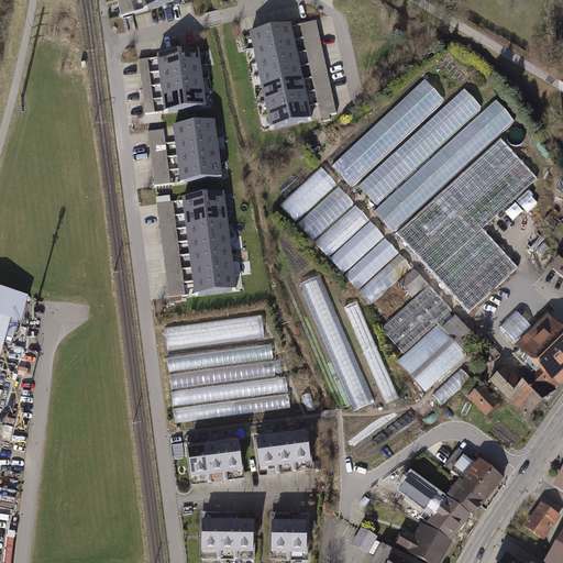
[(131,0),(118,0),(121,18),(135,13),(131,0)]
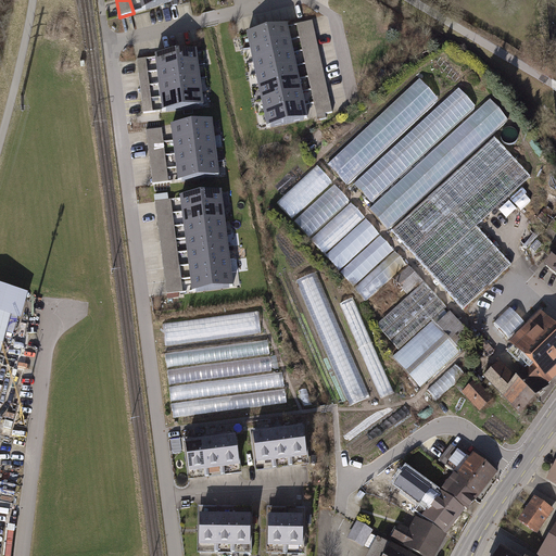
[(182,0),(139,0),(143,13),(182,1),(182,0)]
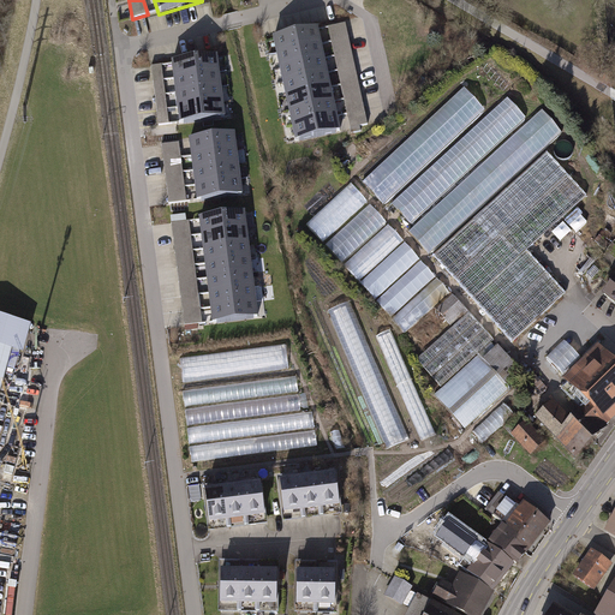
[(345,23),(328,27),(351,127),(368,124),(345,23)]
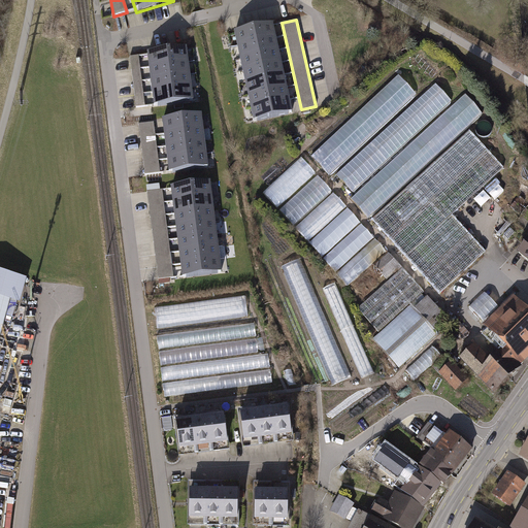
[(271,23),(234,31),(237,44),(274,36),(271,23)]
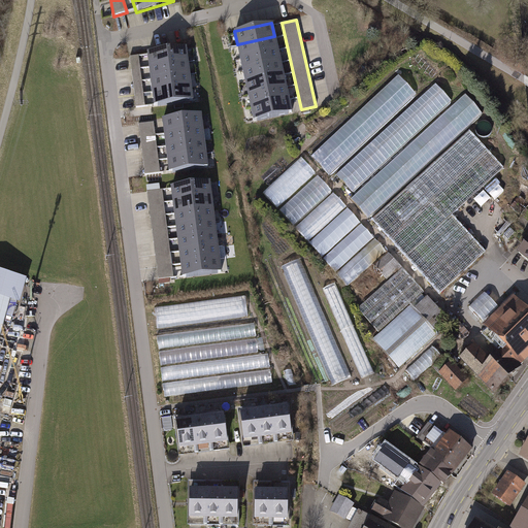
[(274,36),(237,44),(240,58),(277,50),(274,36)]
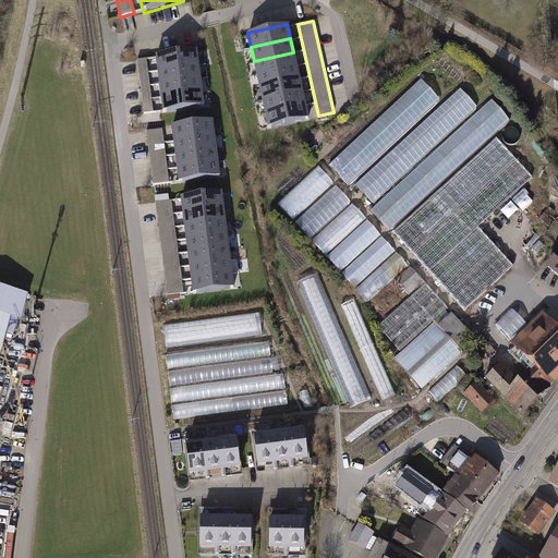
[(154,56),(156,72),(198,67),(196,51),(154,56)]
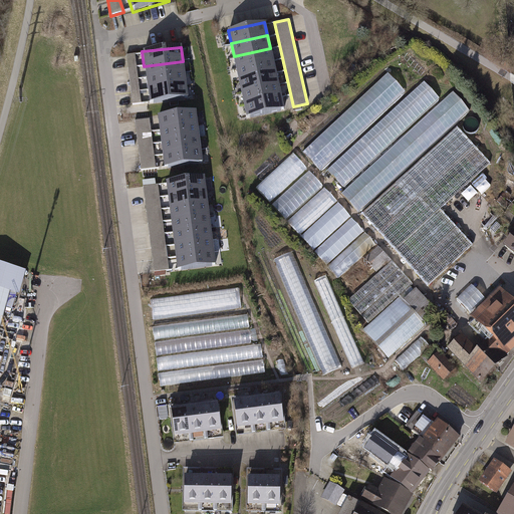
[(270,48),(234,56),(236,69),(273,61),(270,48)]
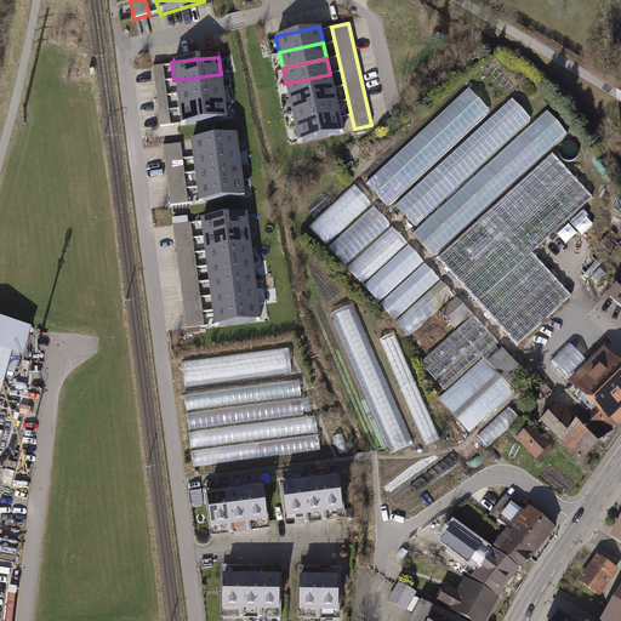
[(164,67),(153,68),(160,127),(171,126),(164,67)]
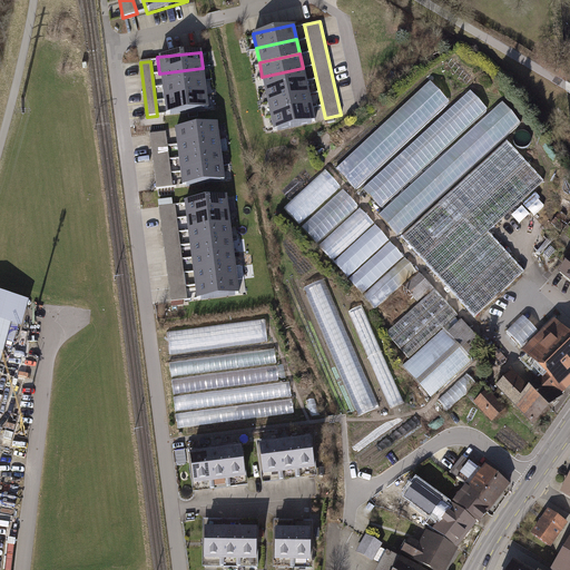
[(159,74),(161,86),(204,80),(203,68),(159,74)]
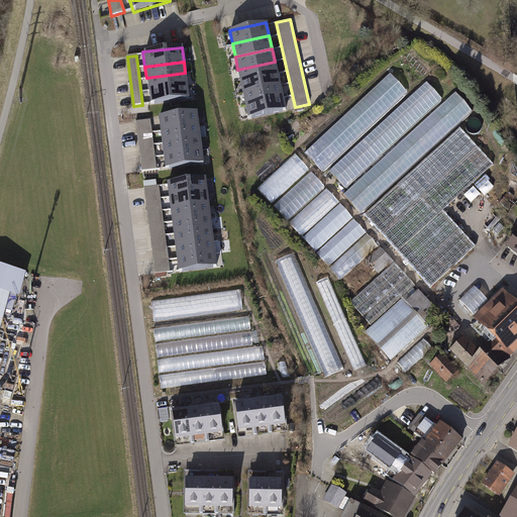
[(275,62),(237,70),(240,82),(277,74),(275,62)]
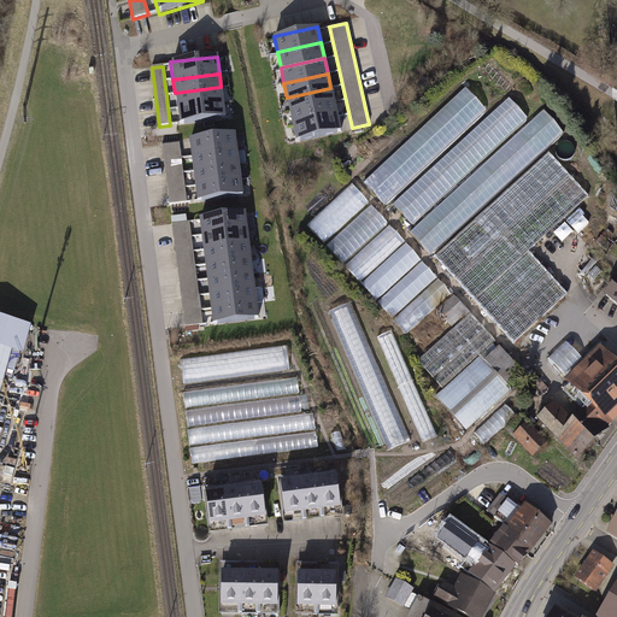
[(464,78),(359,175),(370,187),(475,90),(464,78)]
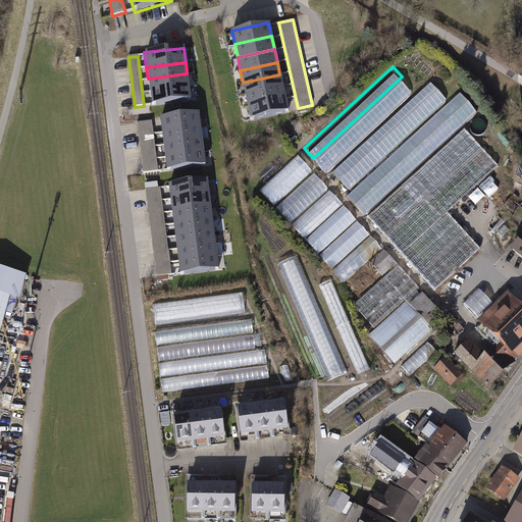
[(148,79),(149,92),(189,87),(187,73),(148,79)]
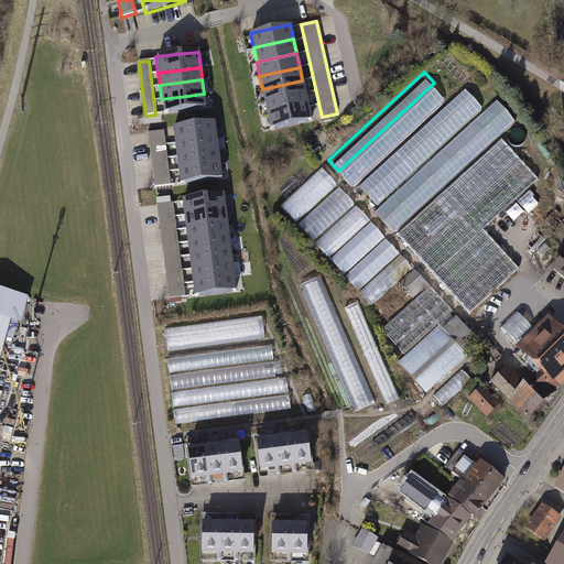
[(302,80),(262,89),(266,102),(305,93),(302,80)]
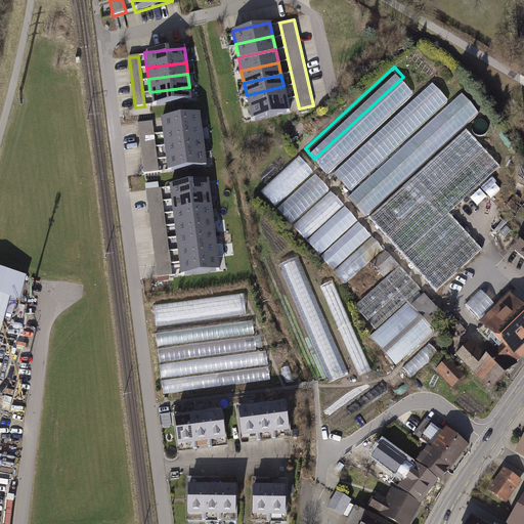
[(403,79),(315,161),(326,173),(416,92),(403,79)]
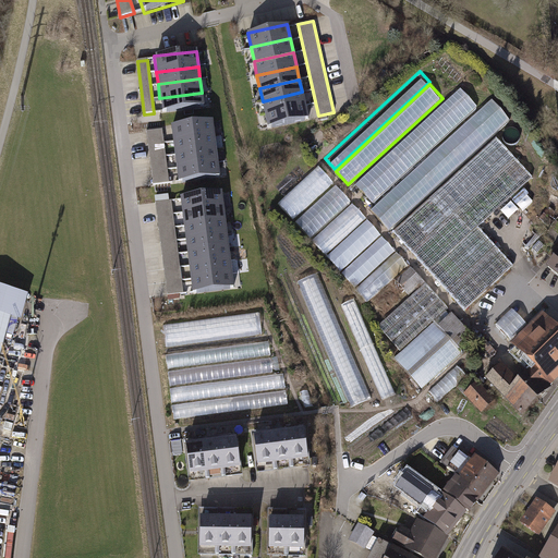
[(460,88),(355,185),(373,203),(477,107),(460,88)]
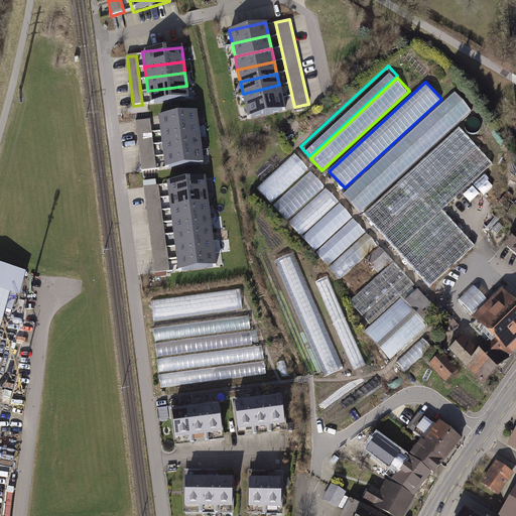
[(279,85),(243,94),(245,106),(282,98),(279,85)]
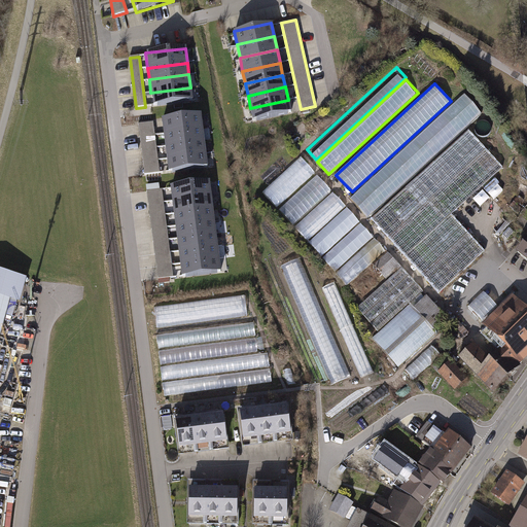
[(190,88),(150,93),(152,105),(192,101),(190,88)]
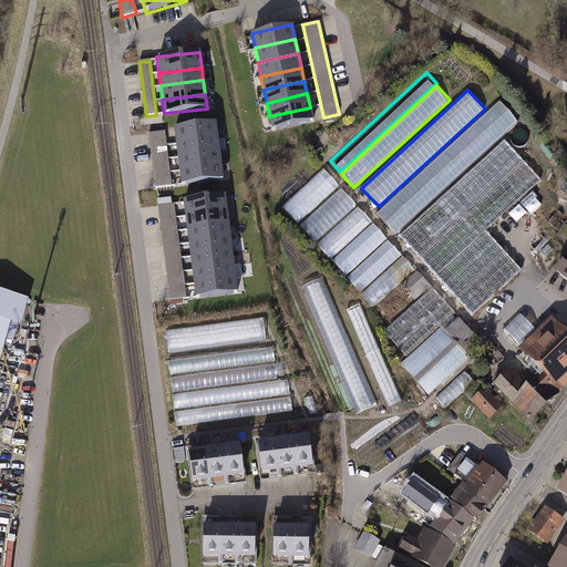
[(519,123),(500,103),(377,215),(395,236),(519,123)]
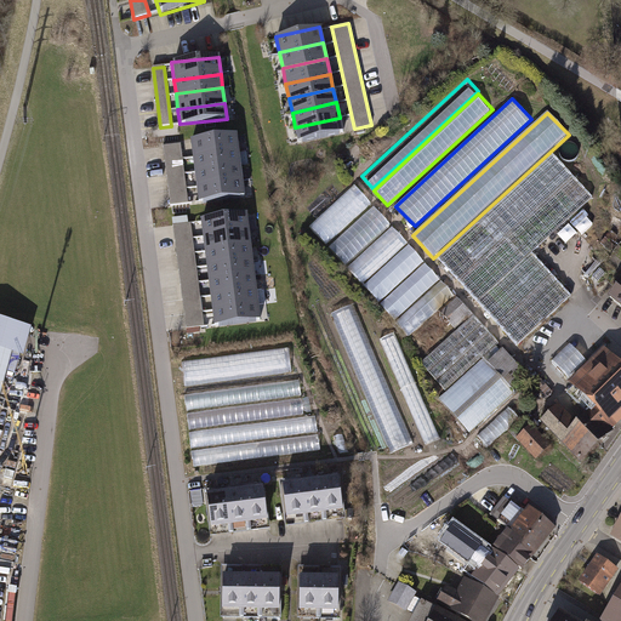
[(340,118),(295,127),(298,142),(342,132),(340,118)]
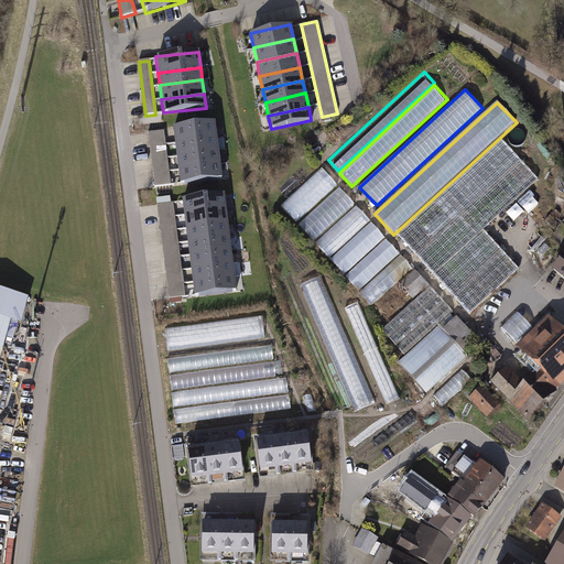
[(172,128),(173,143),(216,138),(214,123),(172,128)]
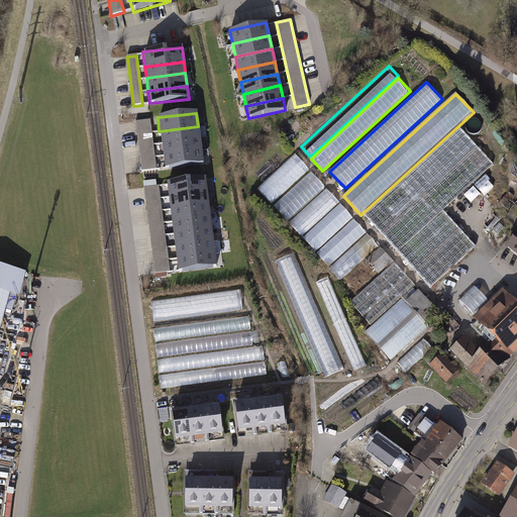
[(150,120),(135,122),(142,172),(158,170),(150,120)]
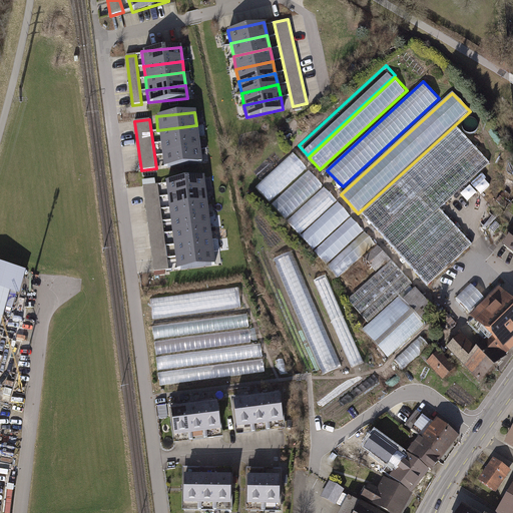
[(157,130),(159,142),(198,137),(196,125),(157,130)]
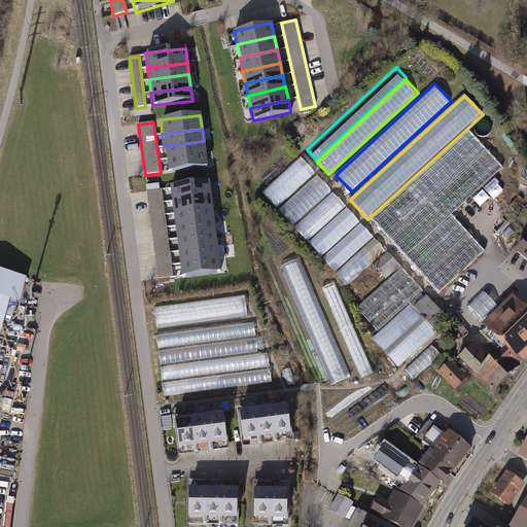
[(504,167),(471,131),(371,222),(440,296),(486,253),(452,215),(504,167)]
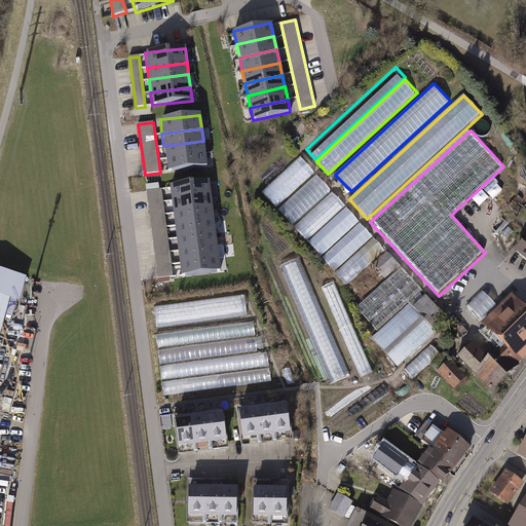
[(163,146),(164,158),(204,153),(203,141),(163,146)]
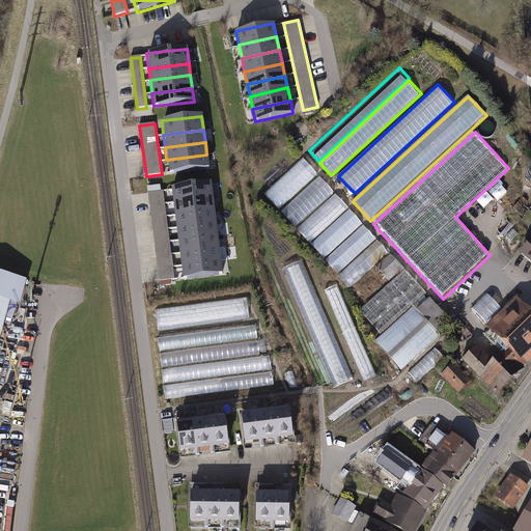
[(166,160),(168,173),(208,168),(206,155),(166,160)]
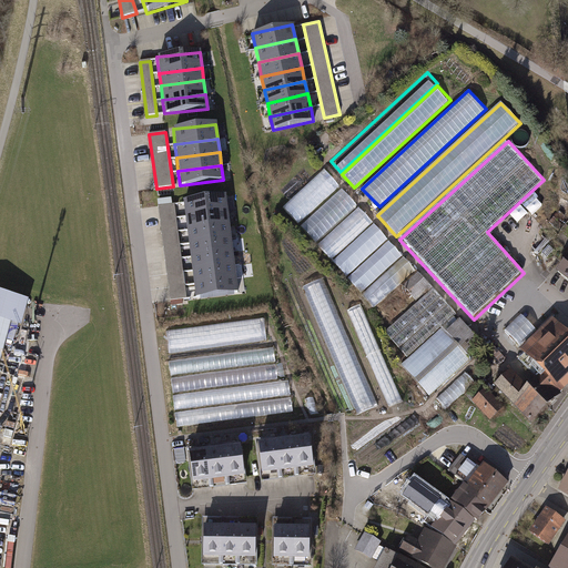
[(296,223),(341,189),(327,171),(282,204),(296,223)]
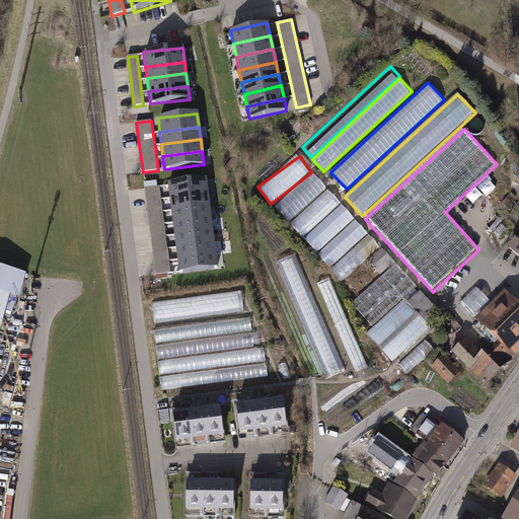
[(313,173),(276,209),(290,223),(326,188),(313,173)]
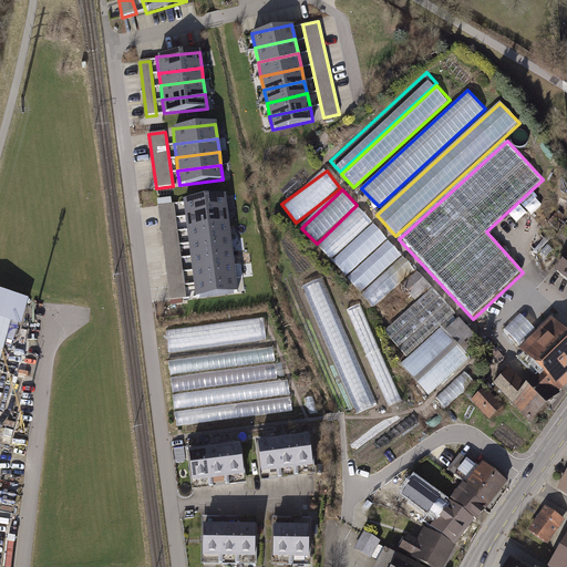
[(183,200),(184,216),(227,210),(225,198),(225,196),(183,200)]
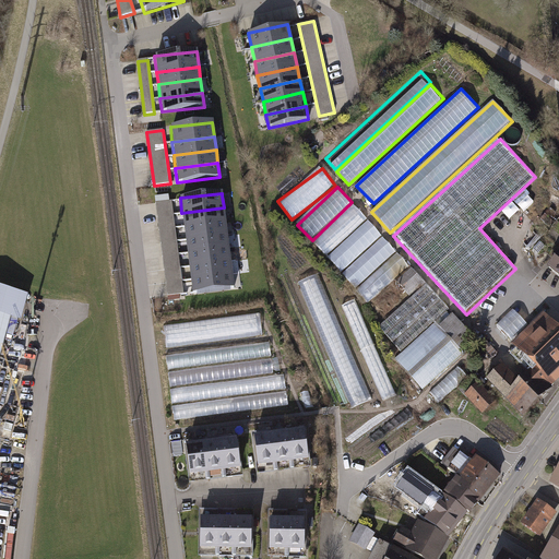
[(229,194),(222,195),(224,207),(232,207),(229,194)]
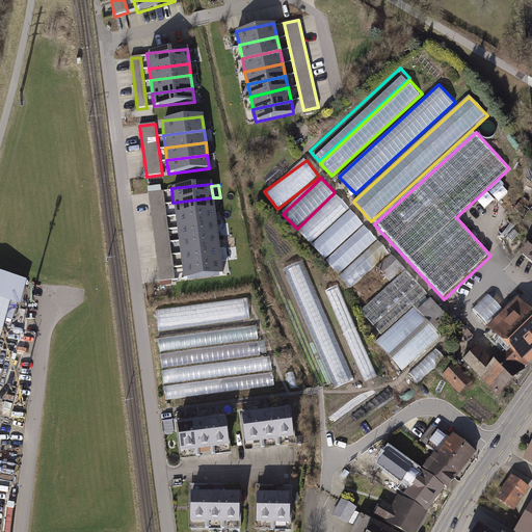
[(161,192),(149,193),(160,283),(176,281),(164,191),(161,192)]
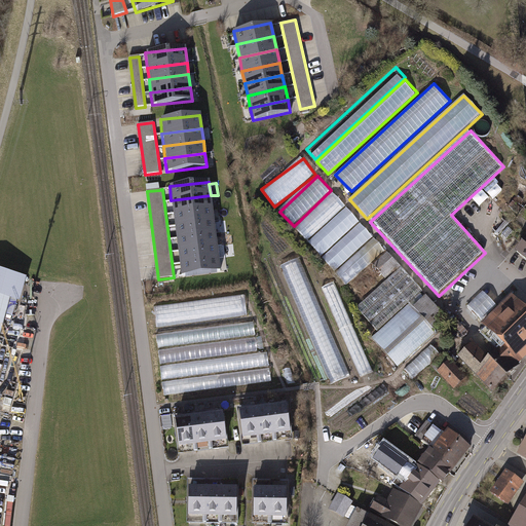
[(332,192),(294,227),(307,241),(344,207),(332,192)]
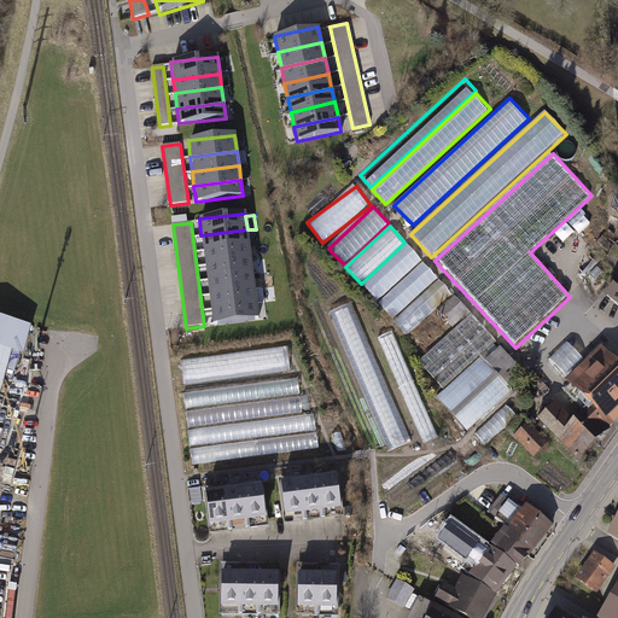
[(200,235),(203,251),(249,245),(248,229),(200,235)]
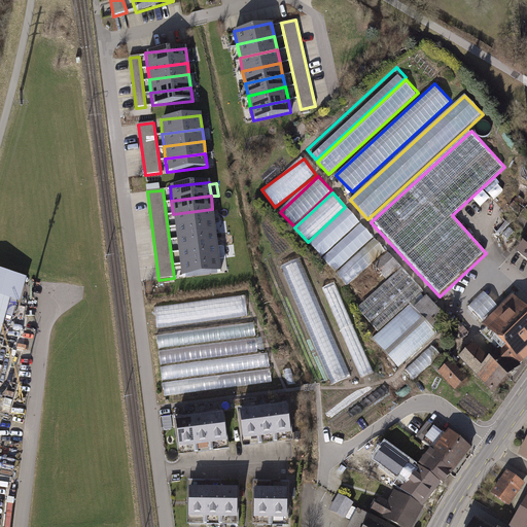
[(173,214),(175,225),(214,221),(212,209),(173,214)]
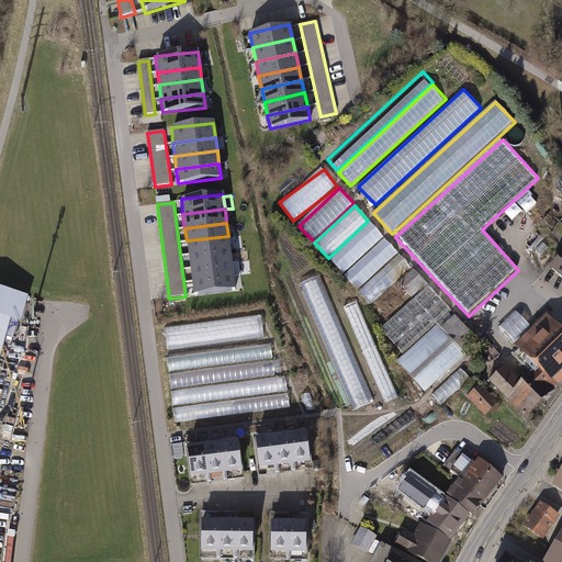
[(370,223),(329,259),(343,273),(383,237),(370,223)]
